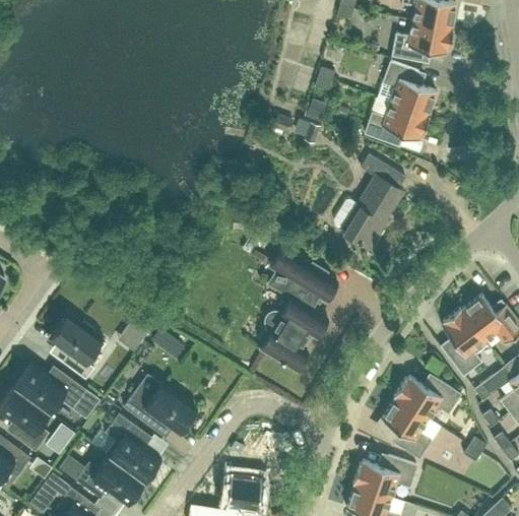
[(340,0),(339,6),(353,10),(355,0),(340,0)]
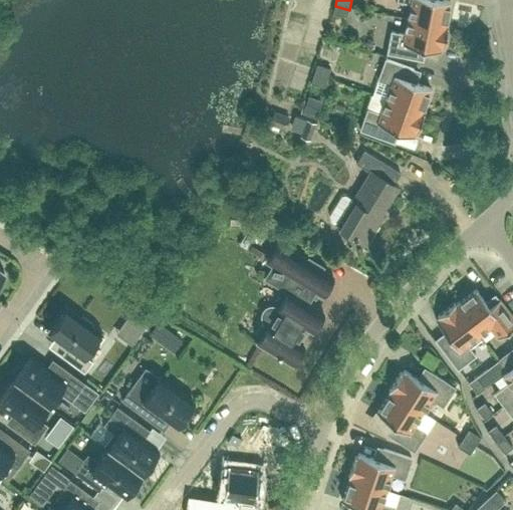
[(407,21),(445,29),(450,4),(430,0),(397,0),(397,3),(410,6),(407,21)]
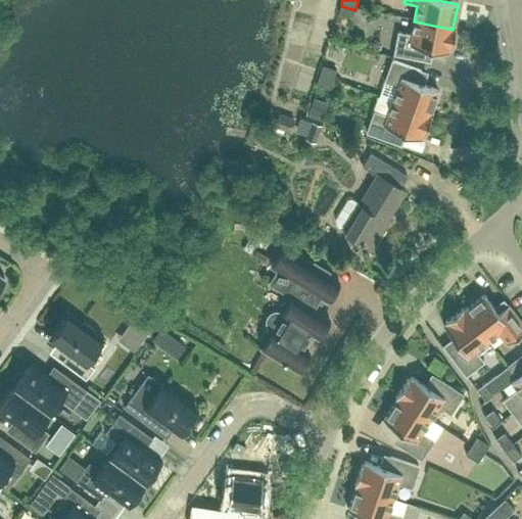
[(352,19),(356,10),(341,6),(339,15),(352,19)]
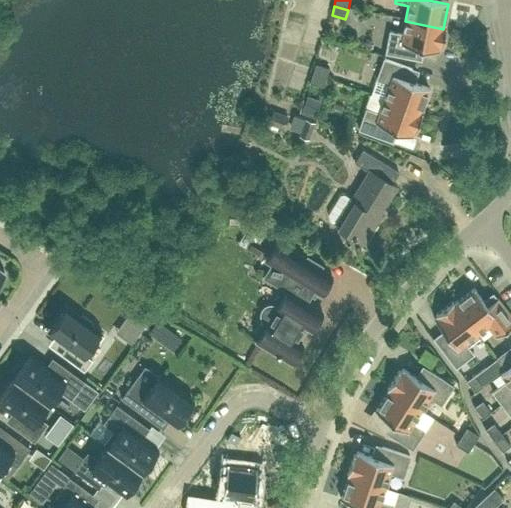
[(445,29),(443,29),(405,21),(402,36),(389,34),(385,55),(414,61),(416,49),(438,53),(439,50),(441,50),(445,29)]
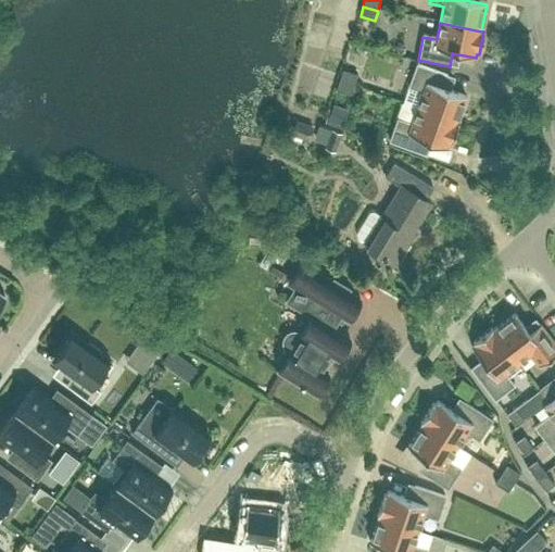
[(416,110),(455,124),(465,98),(442,90),(446,77),(416,66),(408,89),(423,93),(416,110)]
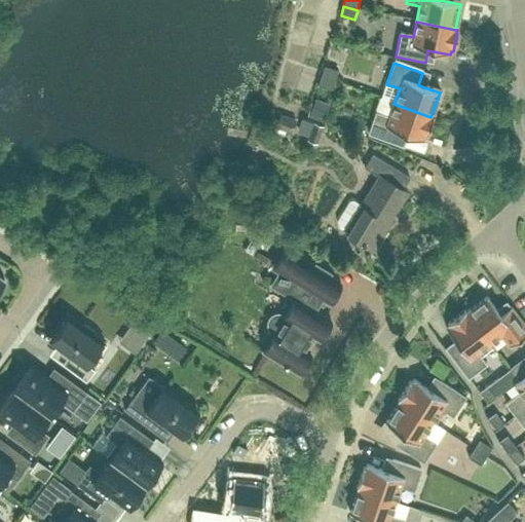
[(320,77),(334,82),(337,73),(324,68),(320,77)]
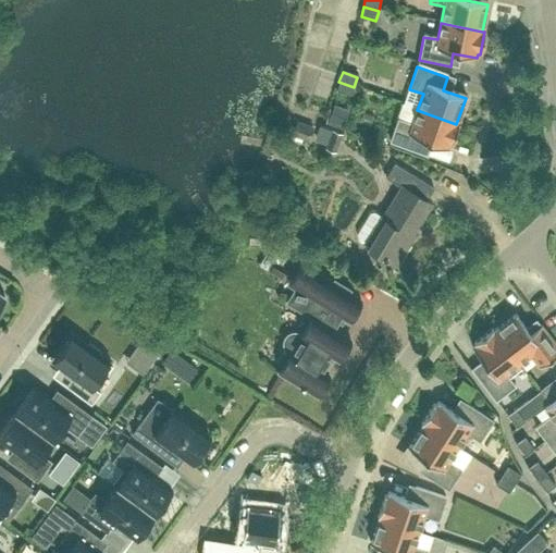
[(349,98),(354,87),(338,82),(335,93),(349,98)]
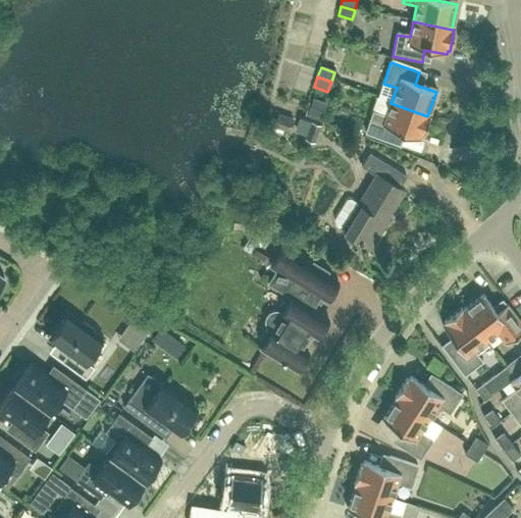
[(391,103),(385,118),(372,113),(365,135),(394,145),(398,133),(419,141),(420,137),(422,138),(429,117),(427,116),(391,103)]
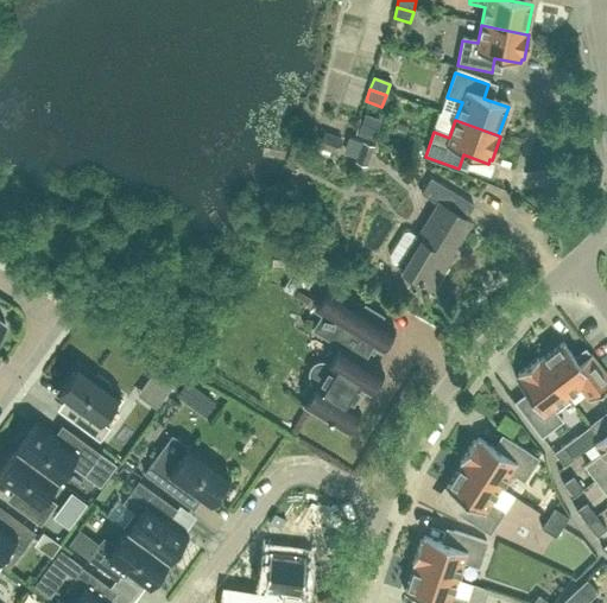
[(473,208),(430,182),(421,196),(437,207),(417,240),(405,232),(386,262),(398,271),(431,292),(450,261),(448,260),(469,224),(465,222),(470,213),(473,208)]
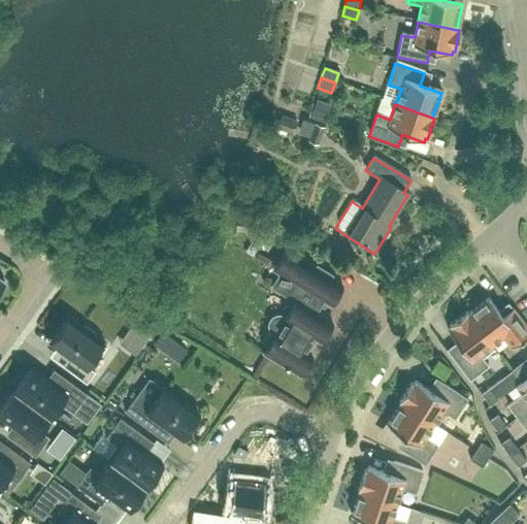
[(315,270),(286,252),(273,271),(281,275),(272,289),(296,303),(286,320),(283,318),(282,318),(280,318),(277,318),(275,318),(273,319),(273,320),(271,321),(270,322),(269,323),(269,324),(269,326),(269,327),(269,328),(269,330),(269,331),(270,332),(271,334),(272,335),(275,336),(264,355),(300,377),(311,357),(304,353),(313,338),(320,344),(332,324),(316,314),(323,301),(330,305),(341,287),(330,280),(331,277),(317,268),(315,270)]
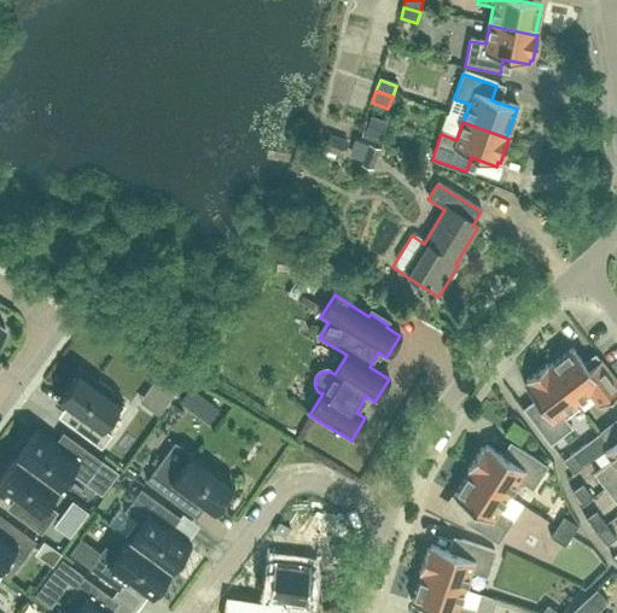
[(571,351),(547,369),(576,406),(588,396),(598,409),(616,395),(616,385),(600,363),(588,372),(571,351)]
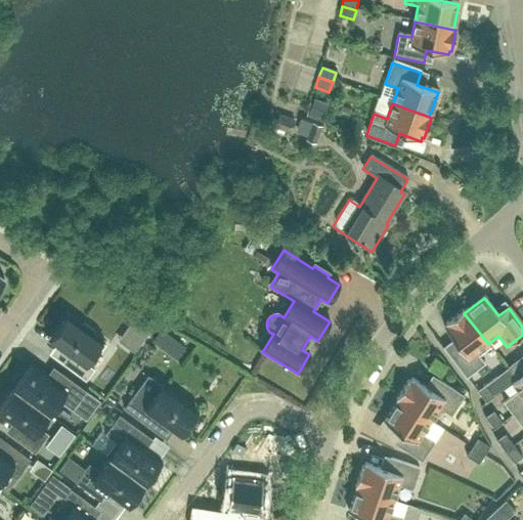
[(488,344),(464,313),(463,311),(445,325),(446,327),(443,329),(458,347),(447,354),(466,379),(483,365),(475,354),(488,344)]
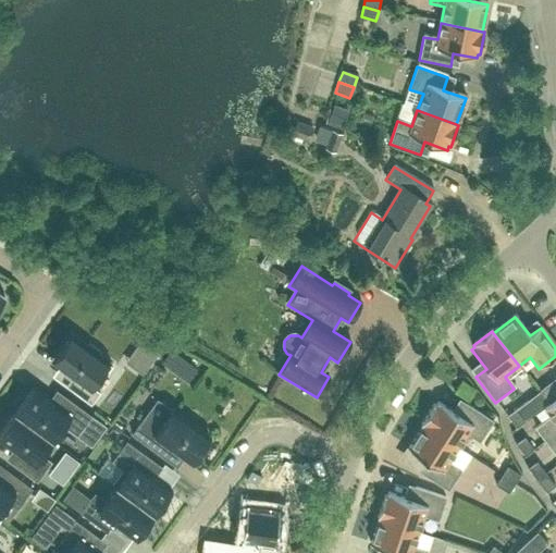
[(112,368),(98,357),(101,354),(89,345),(87,348),(72,338),(54,363),(75,378),(68,389),(91,406),(100,394),(96,391),(112,368)]
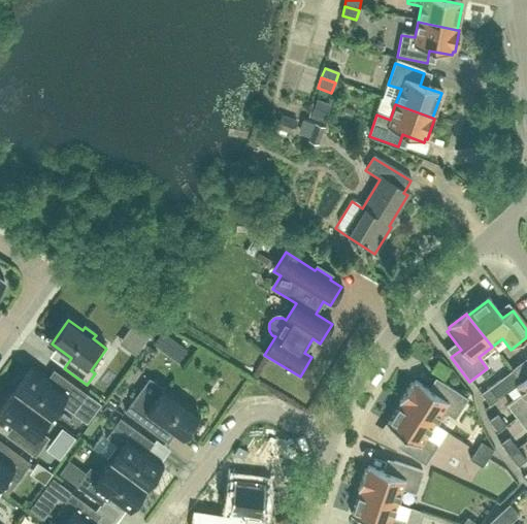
[(512,372),(520,384),(526,379),(526,361),(512,372)]
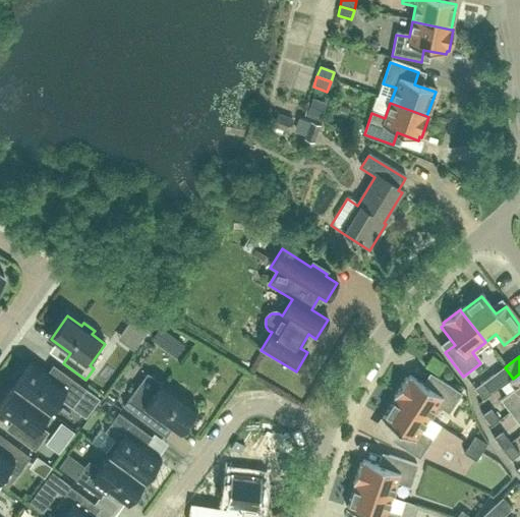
[(14,389),(48,414),(52,416),(63,402),(72,410),(87,391),(58,370),(50,380),(31,365),(14,389)]
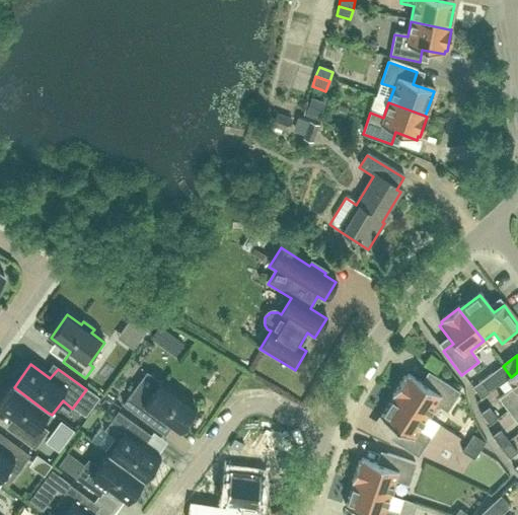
[(481,400),(506,381),(511,377),(503,366),(472,389),(481,400)]
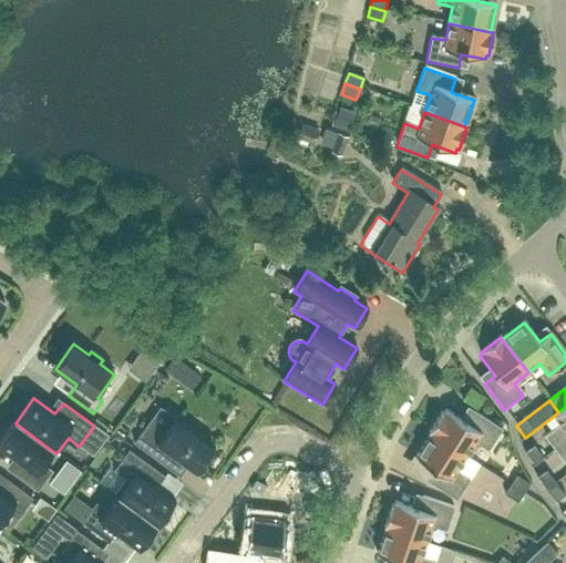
[(565,407),(558,412),(553,417),(561,426),(545,438),(555,450),(565,441),(565,407)]
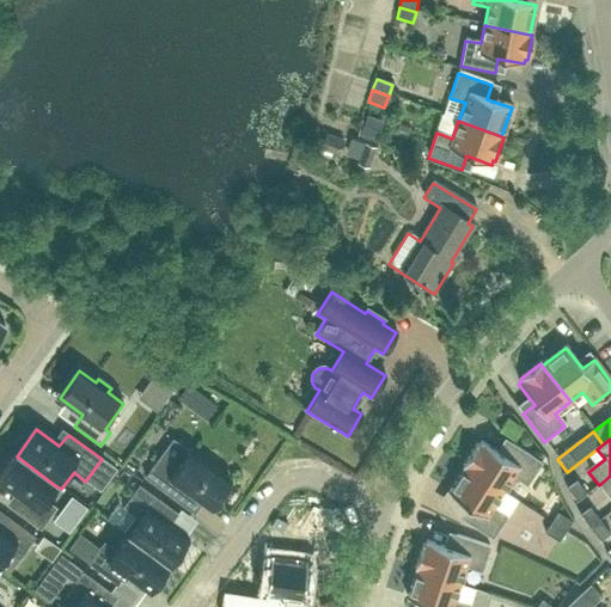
[(173,441),(145,479),(173,501),(182,489),(209,509),(230,482),(173,441)]
